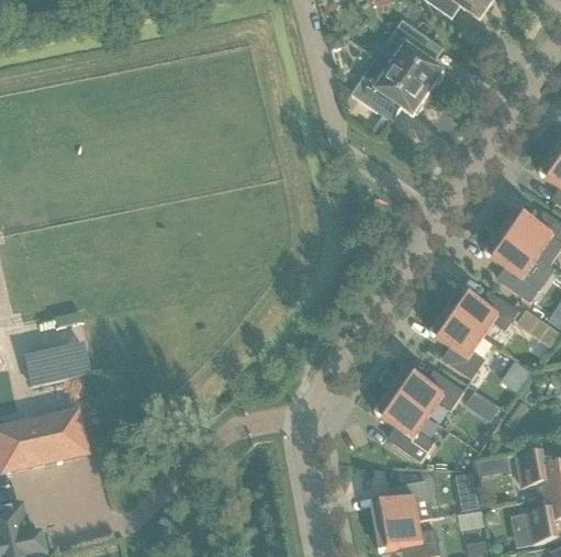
[(426,0),(451,17),(460,4),(479,18),(491,0),(426,0)]
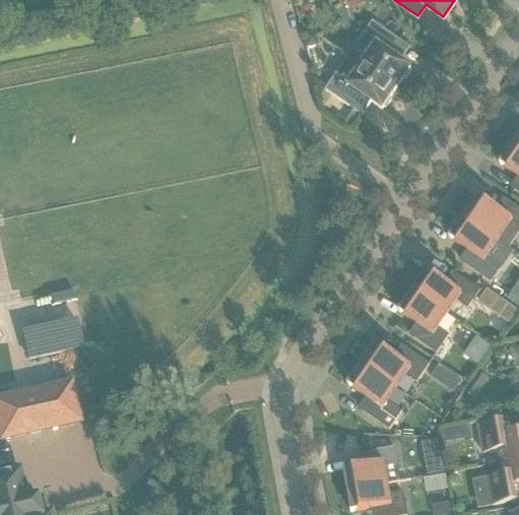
[(395,34),(372,18),(347,53),(395,85),(409,64),(386,48),(395,34)]
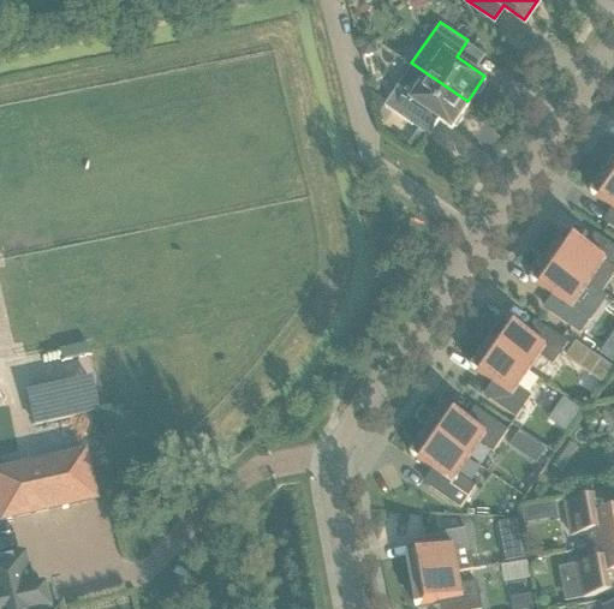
[(468,101),(411,63),(383,102),(411,121),(423,106),(451,125),(468,101)]
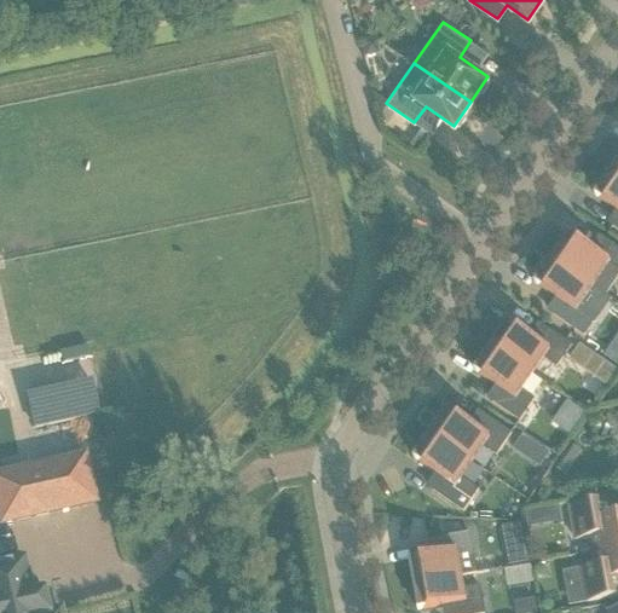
[(417,149),(428,132),(420,126),(408,143),(417,149)]
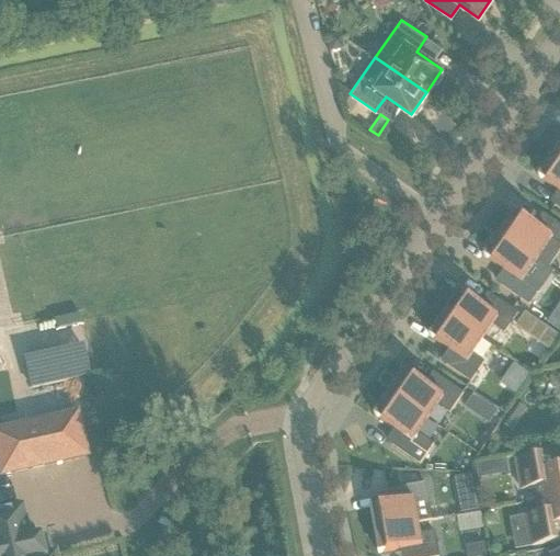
[(559,155),(553,150),(538,172),(559,188),(559,192),(553,202),(559,205),(559,155)]
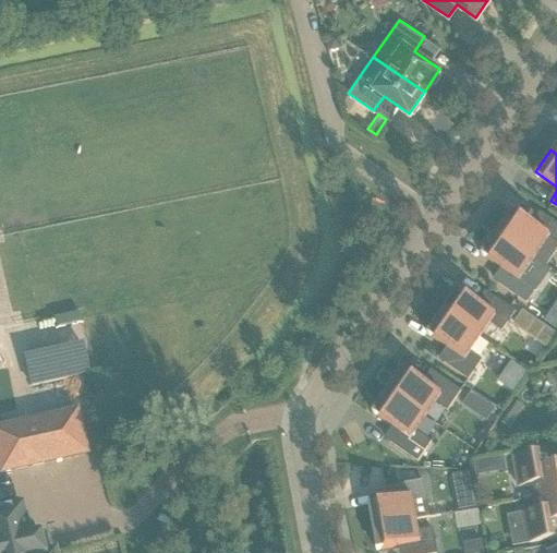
[(535,223),(511,206),(496,228),(533,254),(533,255),(545,263),(556,244),(556,220),(543,211),(535,223)]
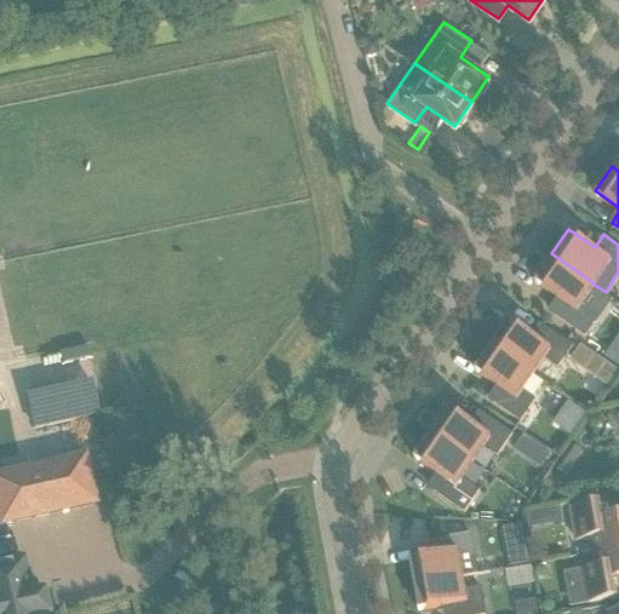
[(592,283),(592,282),(551,253),(534,279),(561,297),(552,310),(584,332),(599,310),(583,298),(592,283)]
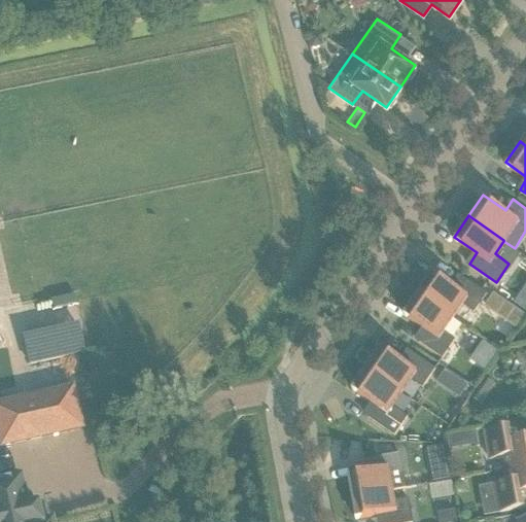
[(431,269),(417,290),(453,315),(462,302),(472,309),(486,290),(462,274),(454,285),(431,269)]
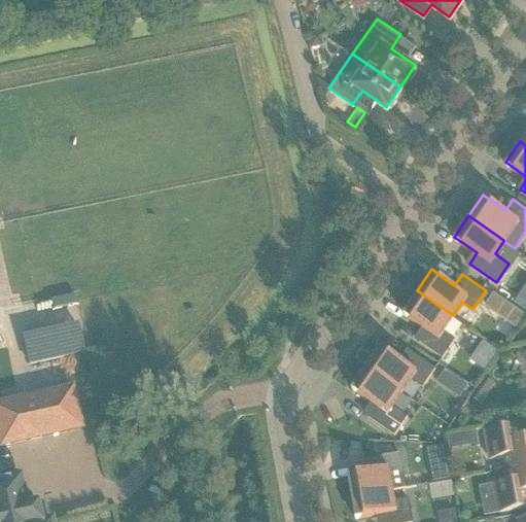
[(444,328),(453,315),(417,290),(402,311),(425,327),(418,339),(442,354),(455,336),(444,328)]
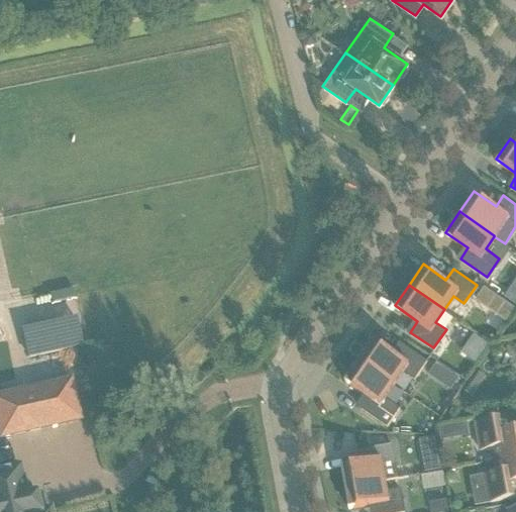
[(22,326),(27,351),(80,339),(74,315),(22,326)]
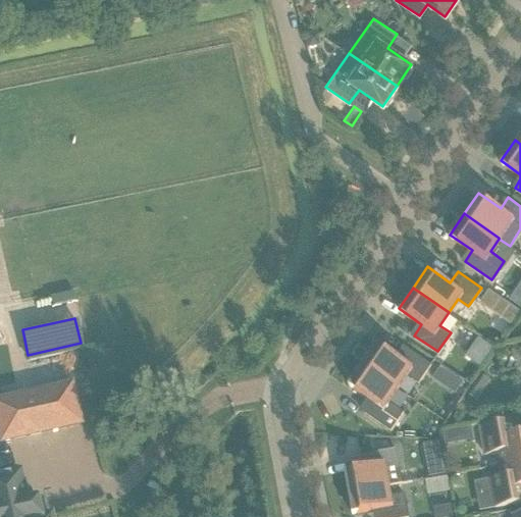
[(376,341),(362,361),(398,385),(407,372),(417,380),(430,361),(407,346),(399,356),(376,341)]
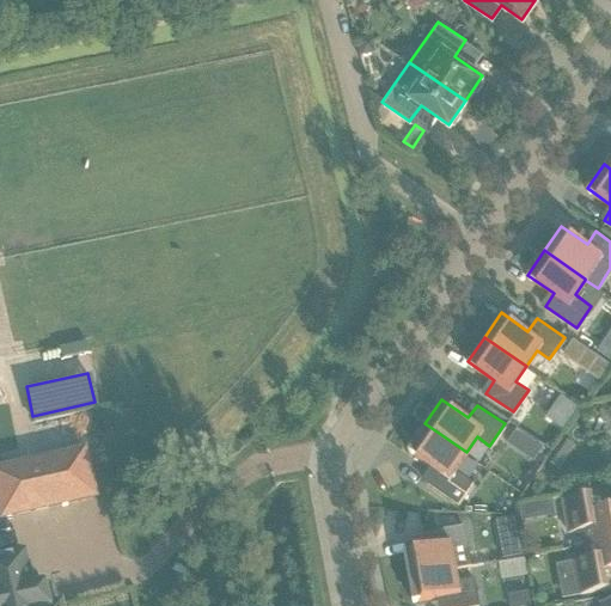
[(456,467),(466,452),(425,423),(408,448),(434,466),(426,479),(457,501),(472,479),(456,467)]
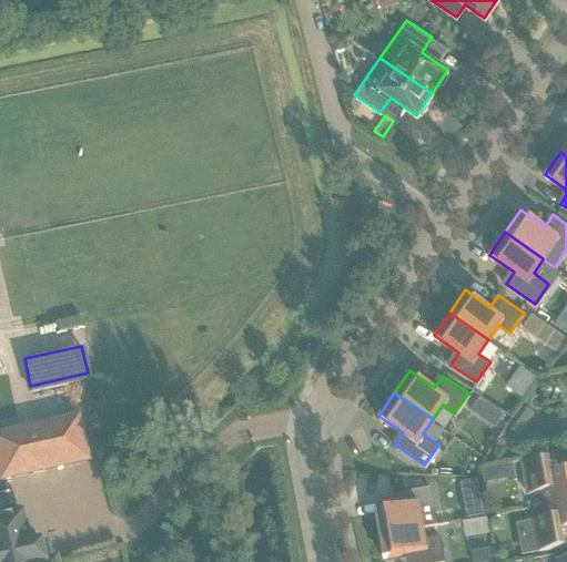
[(0,466),(82,448),(73,404),(0,420),(0,466)]
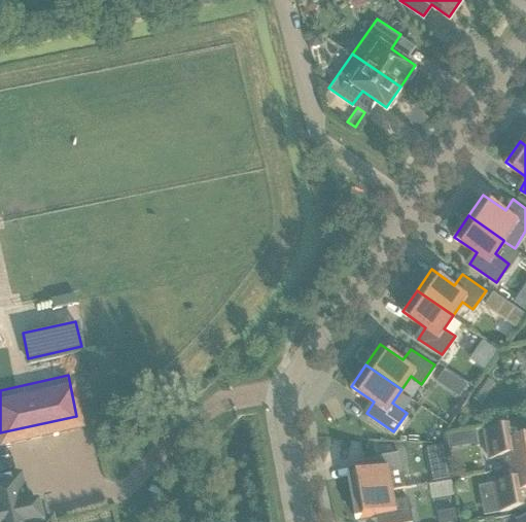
[(505,465),(525,461),(525,435),(517,438),(514,422),(484,427),(489,455),(502,453),(505,465)]
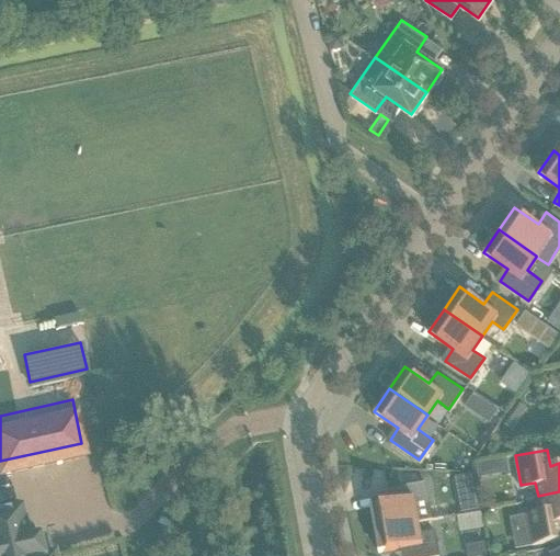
[(478,505),(471,469),(454,474),(460,508),(478,505)]
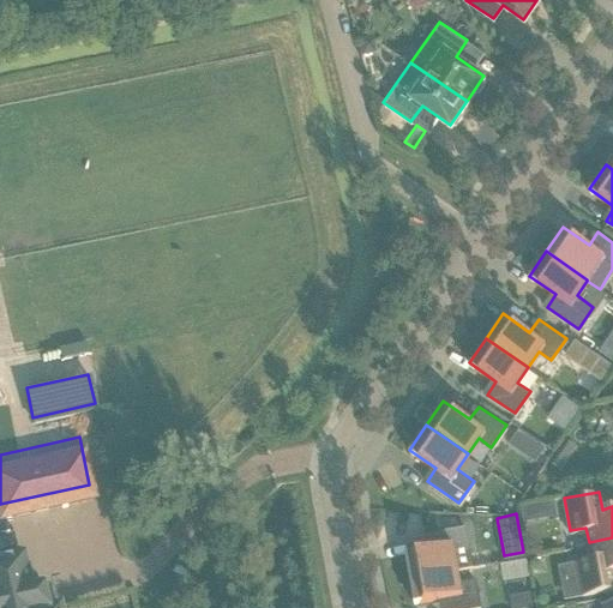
[(404,551),(409,576),(457,566),(455,554),(470,552),(464,523),(432,529),(434,545),(404,551)]
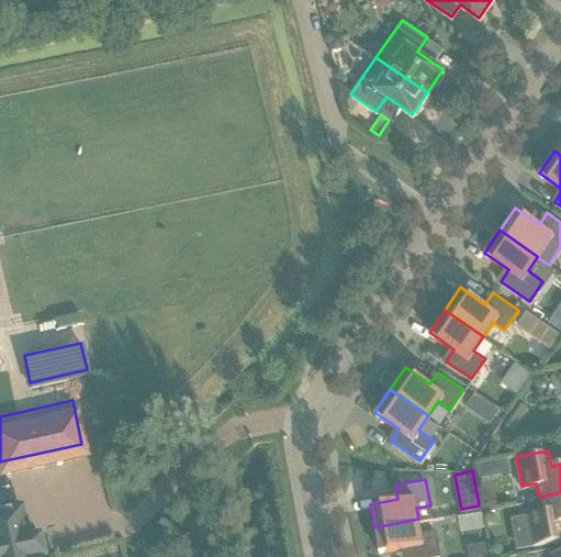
[(560,492),(539,497),(541,510),(526,513),(531,543),(560,536),(560,521),(560,520),(560,492)]
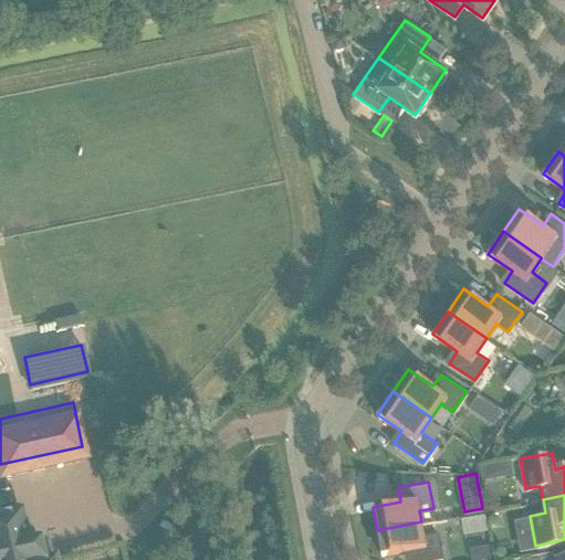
[(16,522),(12,508),(0,510),(0,559),(53,559),(52,553),(41,556),(37,536),(31,537),(29,529),(23,530),(21,521),(16,522)]
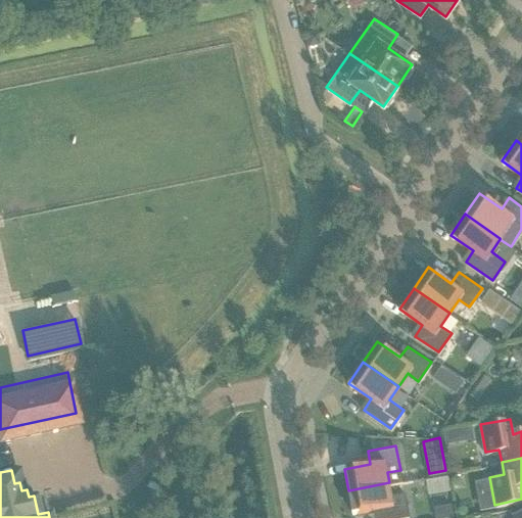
[(389,482),(348,490),(351,512),(378,507),(379,517),(390,517),(409,515),(405,491),(391,493),(389,482)]
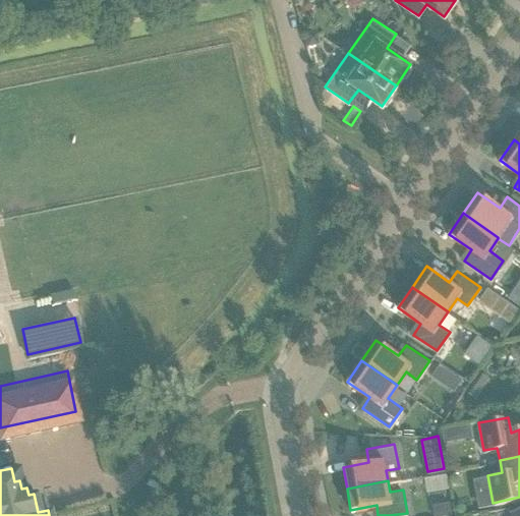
[(451,513),(449,501),(432,504),(435,515),(451,513)]
